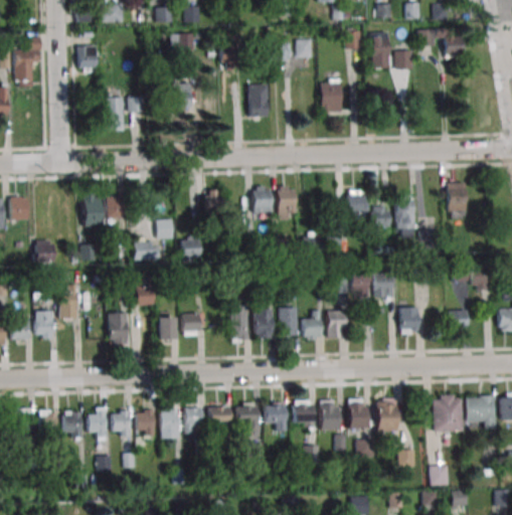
[(102,21),(123,21),(123,3),(102,3),(102,21)]
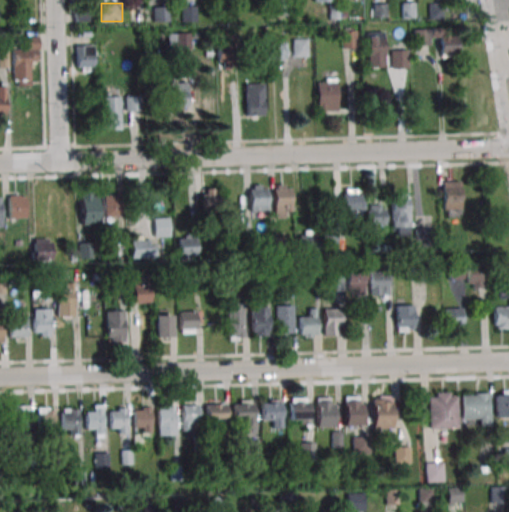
[(376,4),(376,16),(388,16),(388,4),(376,4)]
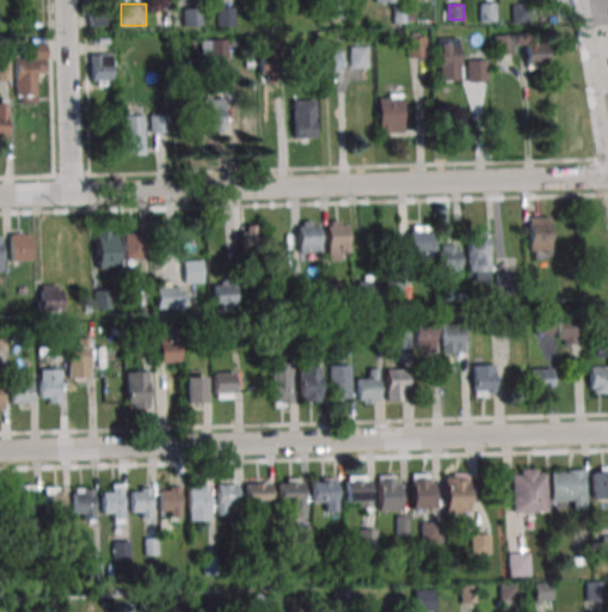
[(238,6),(220,7),(220,26),(238,25),(238,6)]
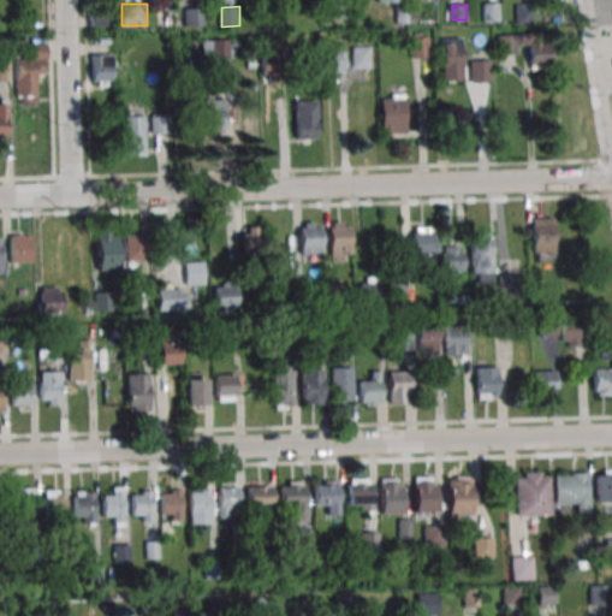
[(206,27),(206,7),(186,9),(188,27),(206,27)]
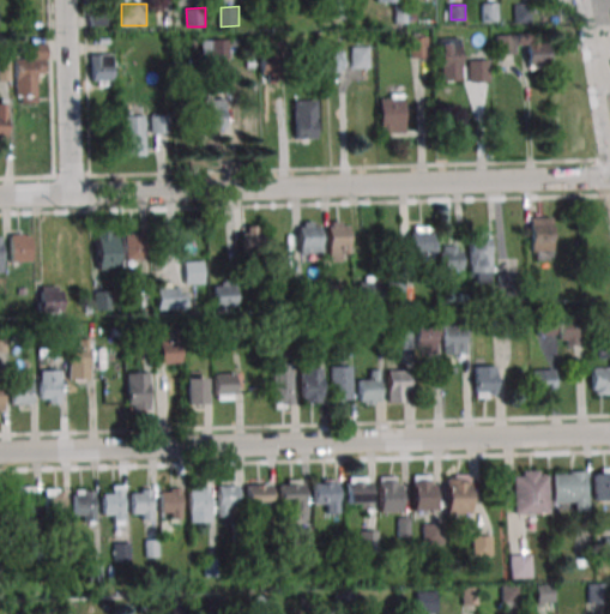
[(499,35),(499,54),(519,54),(519,35),(499,35)]
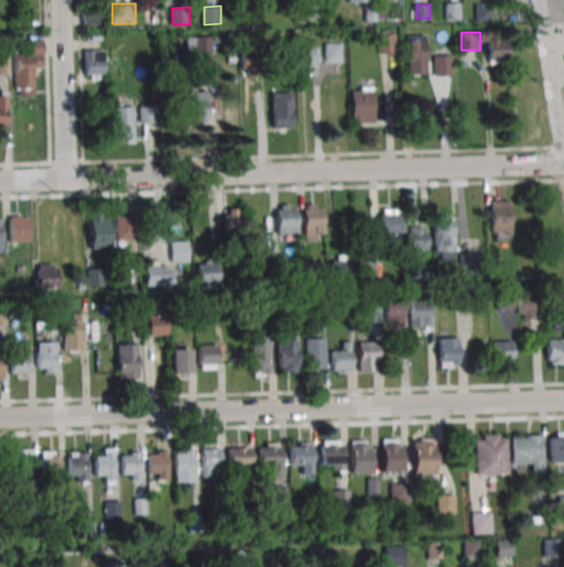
[(381,53),(397,53),(397,33),(381,33),(381,53)]
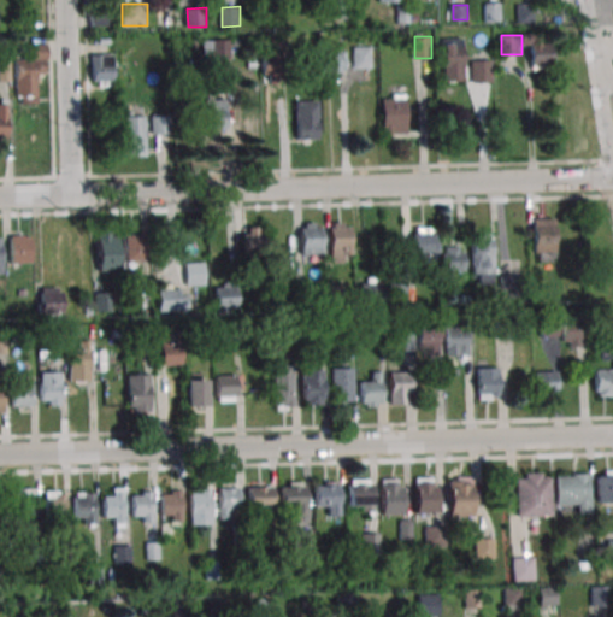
[(555,69),(555,37),(526,37),(526,41),(532,41),(532,69),(555,69)]
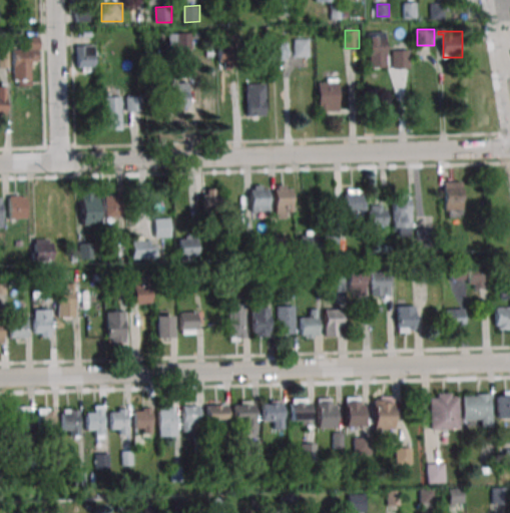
[(389,67),(388,32),(370,32),(370,67),(389,67)]
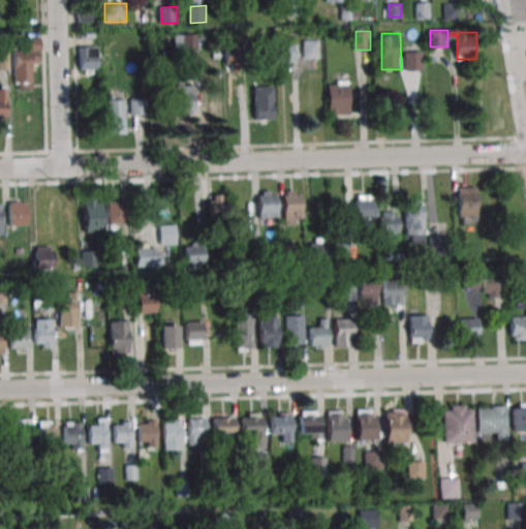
[(199,51),(199,34),(184,34),(184,51),(199,51)]
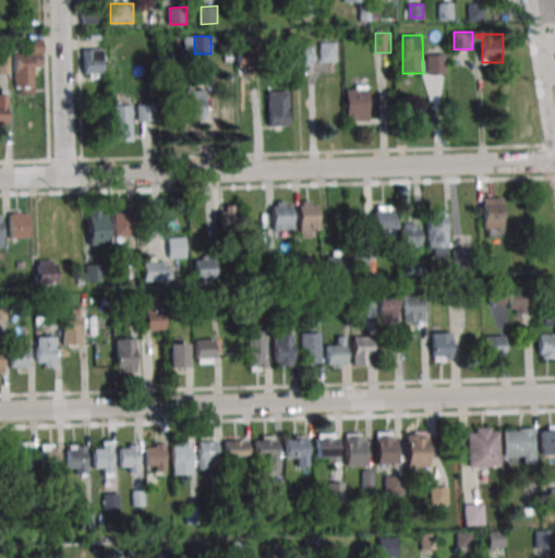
[(16,53),(15,94),(35,94),(35,69),(44,69),(44,39),(25,39),(25,53),(16,53)]
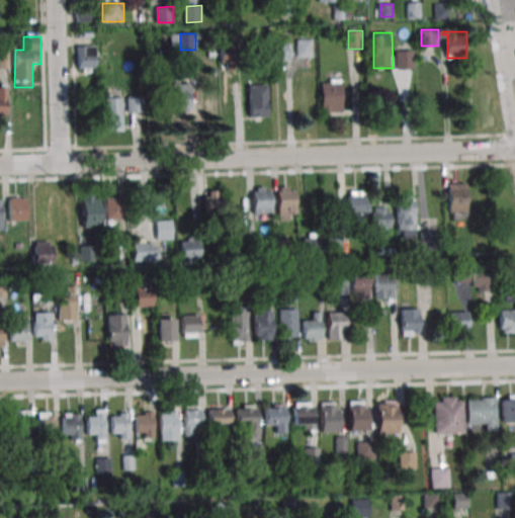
[(298,58),(314,58),(314,39),(298,39),(298,58)]
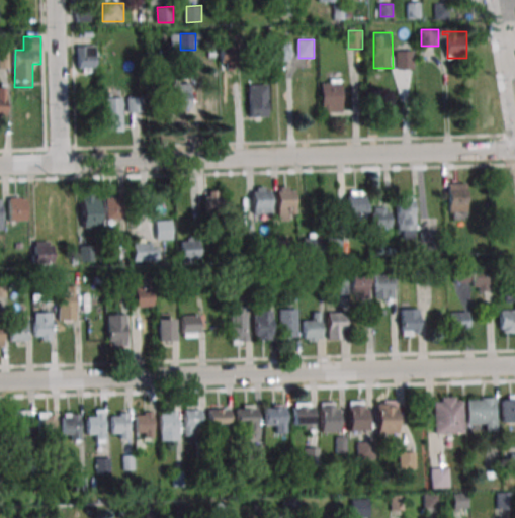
[(292,61),(292,41),(270,41),(270,61),(292,61)]
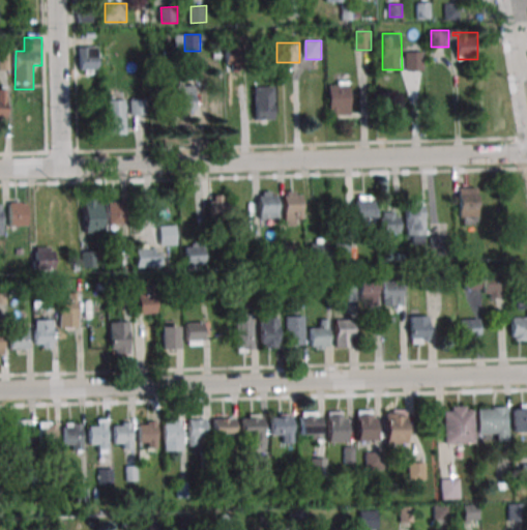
[(228,46),(228,68),(247,68),(247,46),(228,46)]
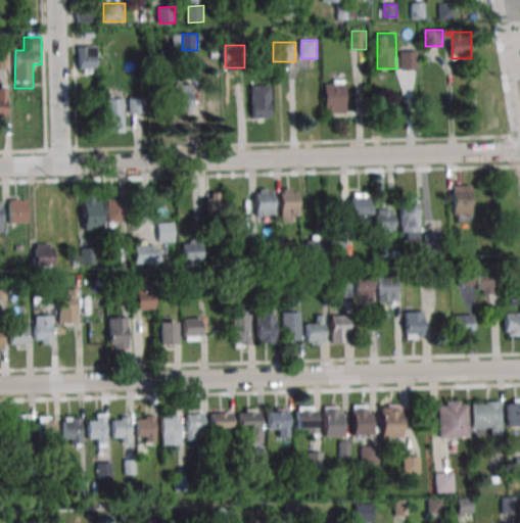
[(402,51),(402,69),(419,69),(419,51),(402,51)]
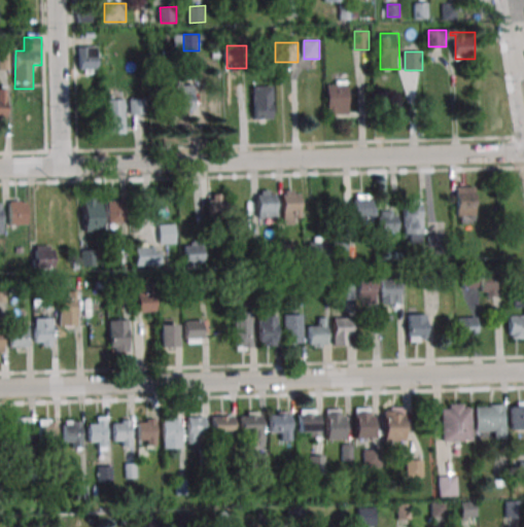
[(0,68),(11,68),(11,54),(0,53),(0,68)]
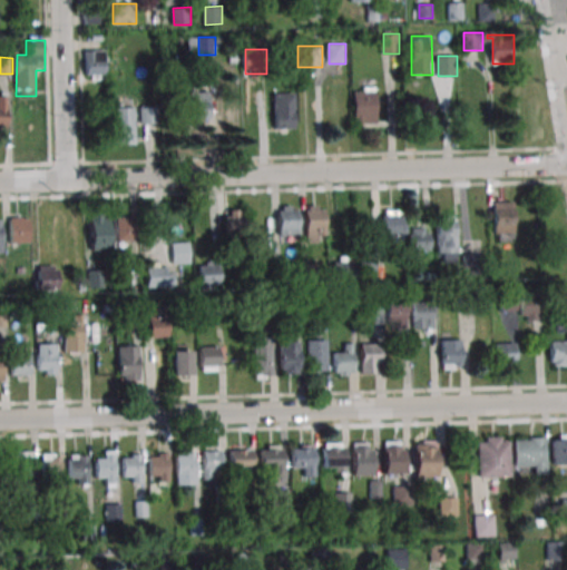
[(88,78),(107,78),(107,57),(88,57),(88,78)]
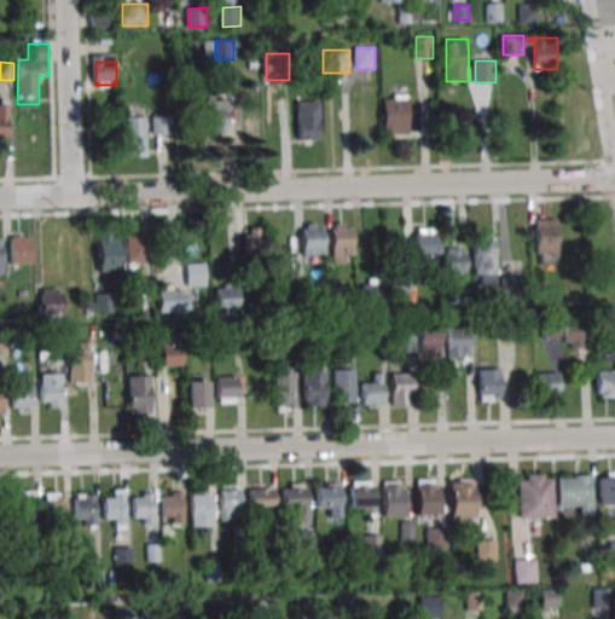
[(386,97),(386,133),(410,133),(410,97),(386,97)]
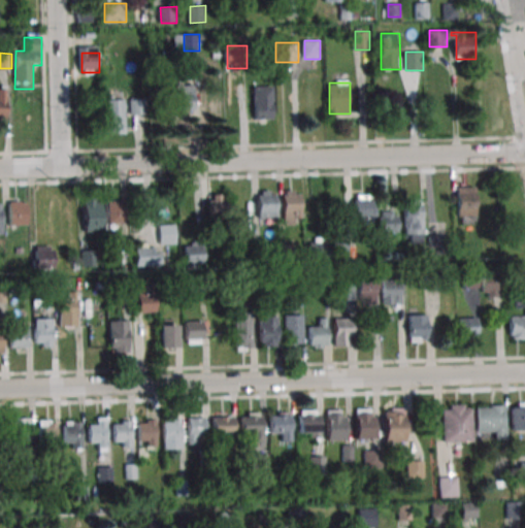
[(178,110),(196,110),(196,85),(178,85),(178,110)]
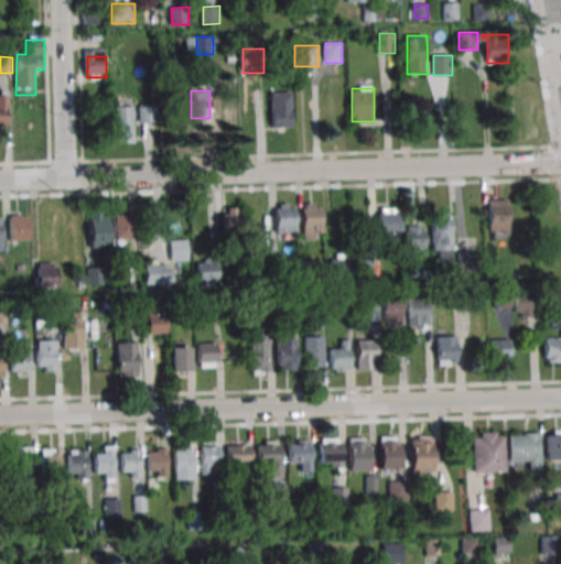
[(273,91),(273,128),(293,127),(293,91),(273,91)]
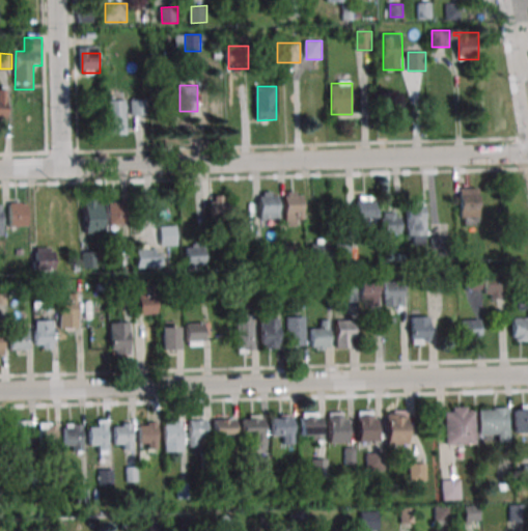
[(127,134),(127,100),(108,100),(108,134),(127,134)]
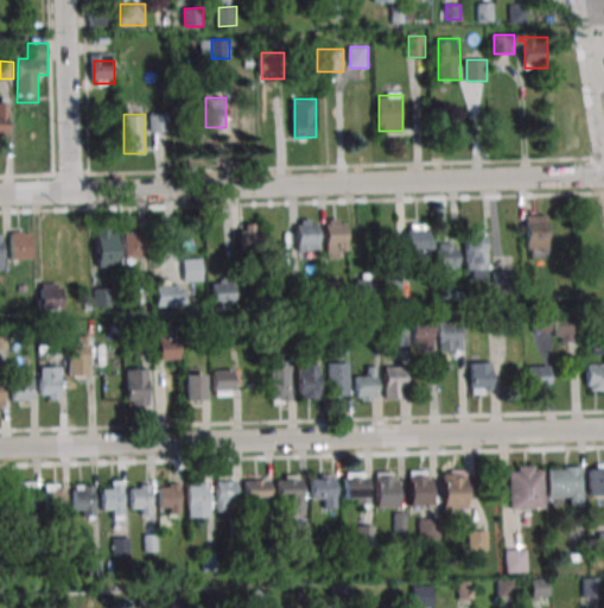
[(170,114),(151,114),(151,132),(170,132),(170,114)]
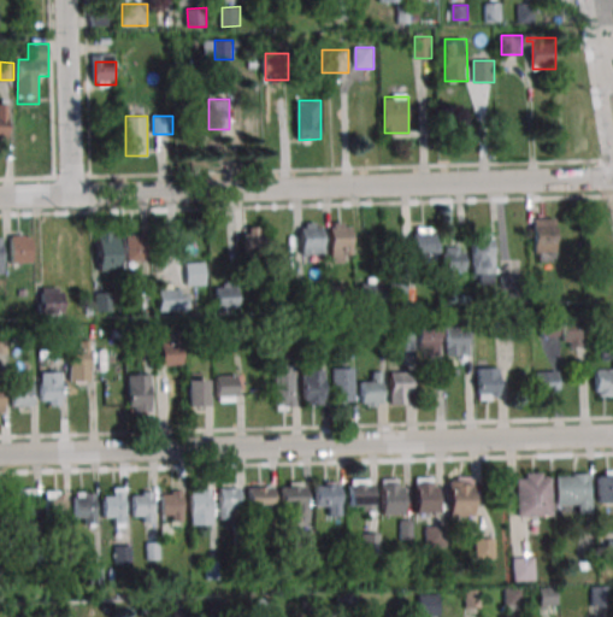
[(559,262),(559,218),(536,218),(536,262),(559,262)]
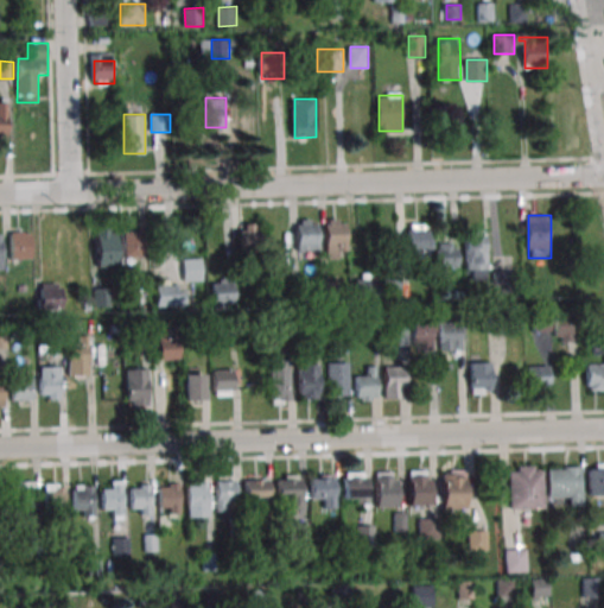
[(299,220),(299,251),(320,251),(319,220),(299,220)]
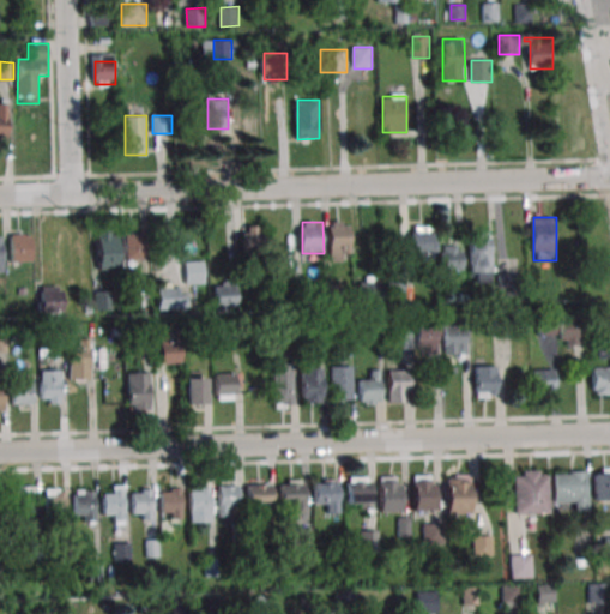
[(331,260),(352,260),(352,222),(331,222),(331,260)]
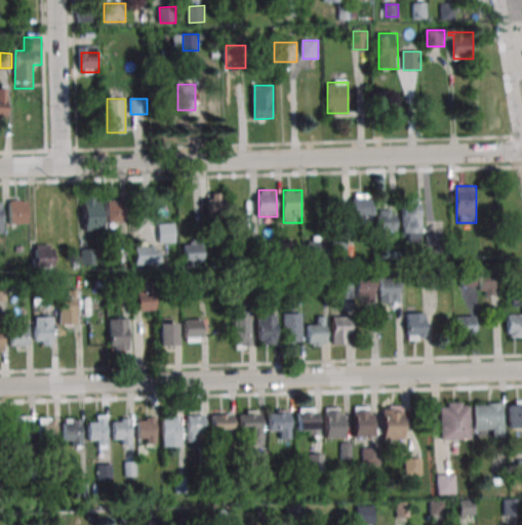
[(227,220),(227,193),(209,193),(209,220),(227,220)]
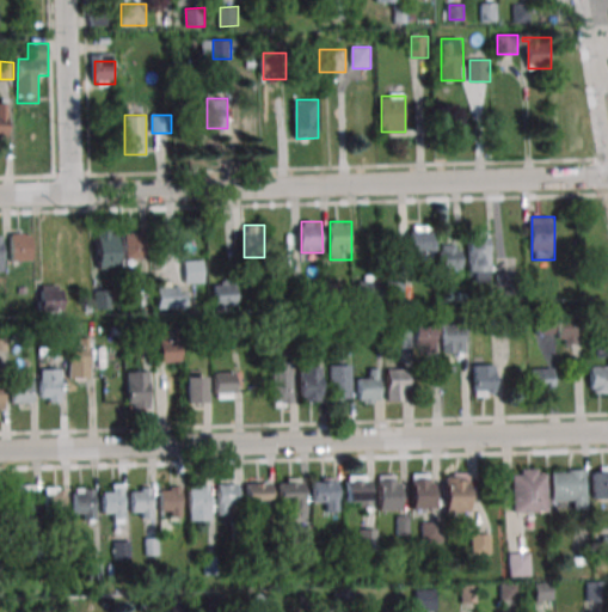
[(412,256),(437,256),(437,226),(412,226),(412,256)]
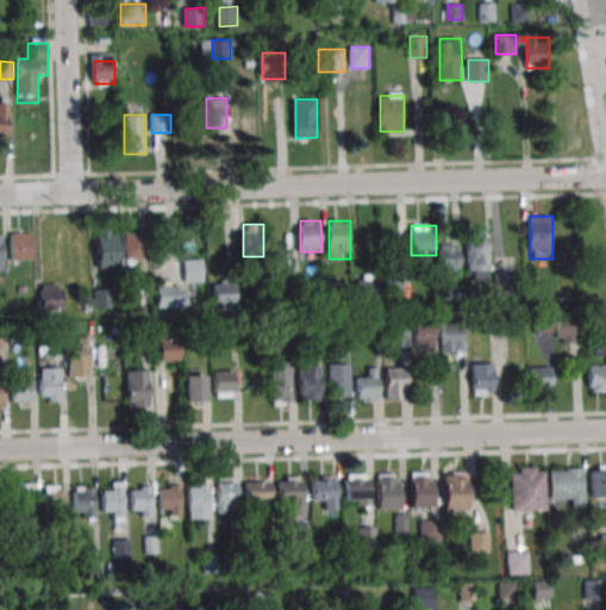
[(119,267),(119,230),(99,230),(99,267),(119,267)]
